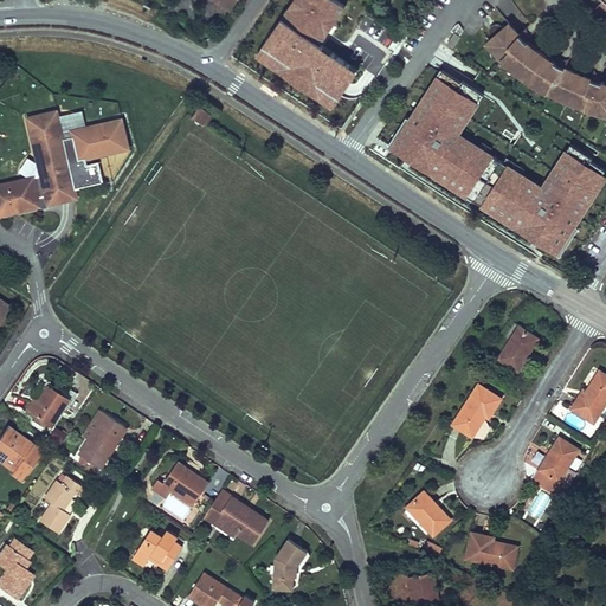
[(225,12),(229,7),(218,0),(213,0),(212,2),(225,12)]
